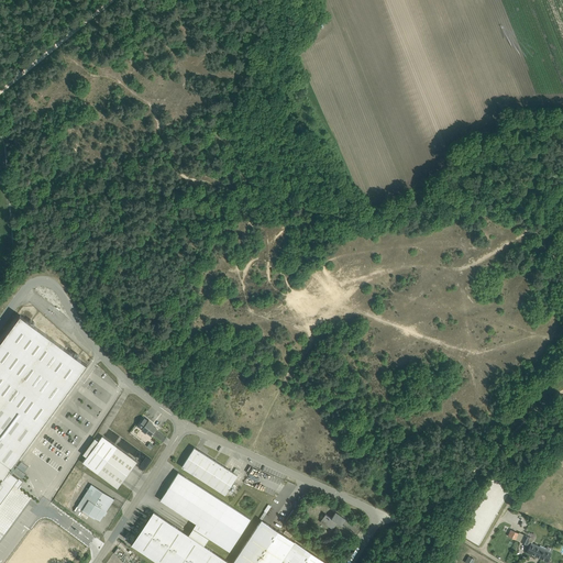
[(0,499),(12,483),(19,488),(23,481),(9,471),(87,364),(21,315),(0,342),(0,499)]
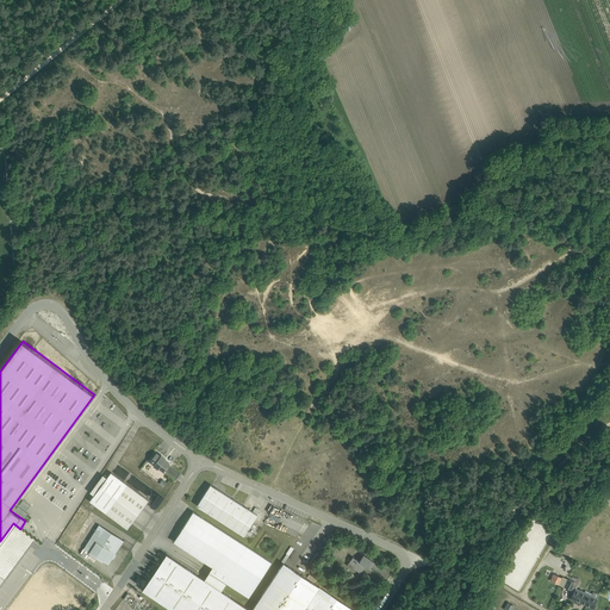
[(163,471),(169,464),(165,460),(166,459),(161,455),(161,456),(156,453),(150,461),(155,465),(154,465),(159,468),(159,467),(163,471)]
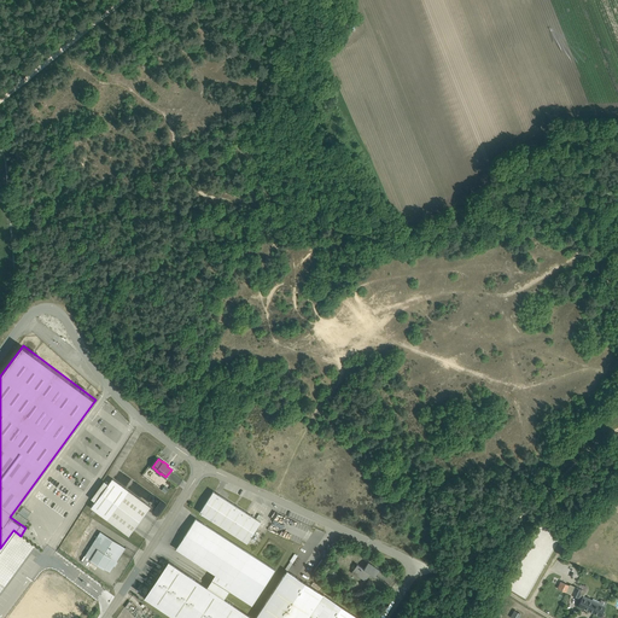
[(151,507),(112,478),(91,507),(129,536),(151,507)]
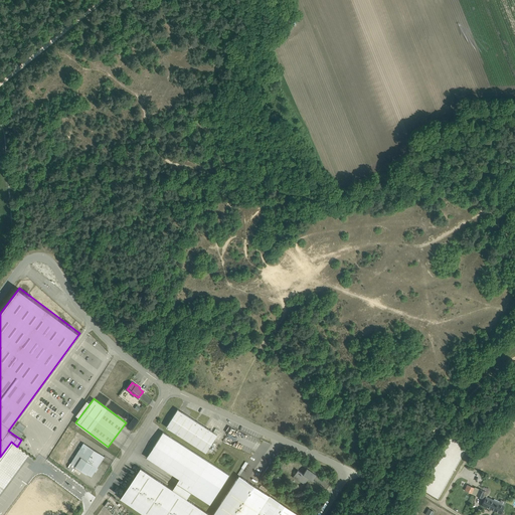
[(166,426),(206,453),(217,435),(178,409),(166,426)]
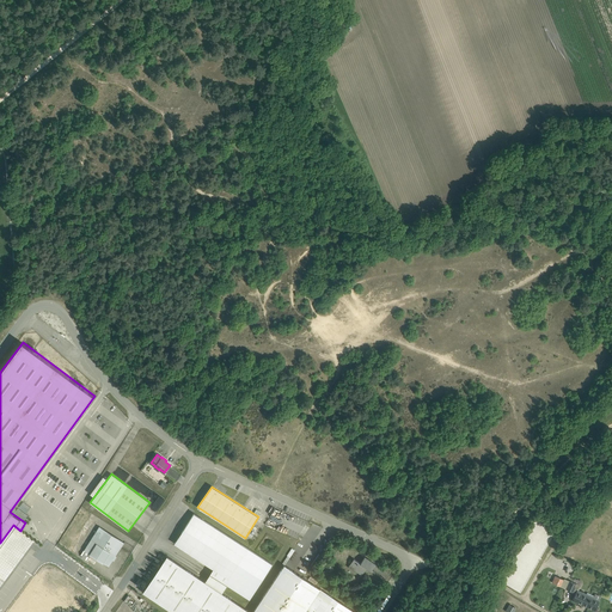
[(18,508),(14,513),(25,520),(29,516),(18,508)]
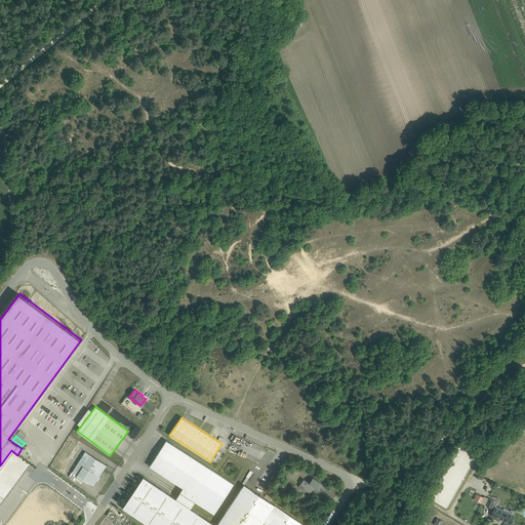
[(305,524),(244,484),(216,524),(214,524),(191,509),(195,501),(214,514),(234,484),(166,440),(150,467),(183,488),(175,498),(144,477),(123,508),(149,524),(305,524)]
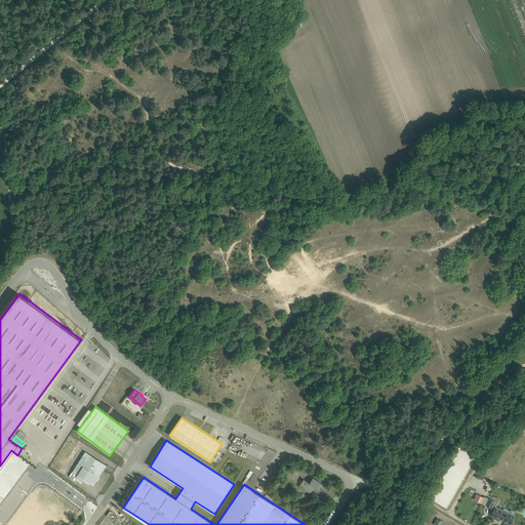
[(107,466),(85,451),(70,476),(71,477),(70,478),(75,481),(76,478),(87,485),(89,483),(93,486),(107,466)]
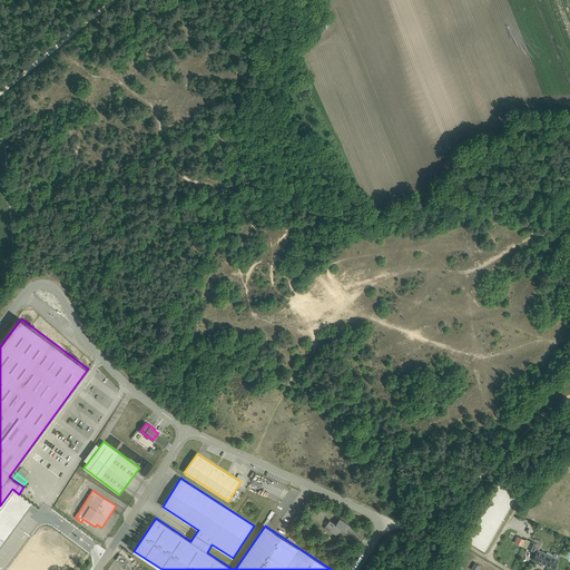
[(52,507),(47,518),(50,520),(57,509),(52,507)]
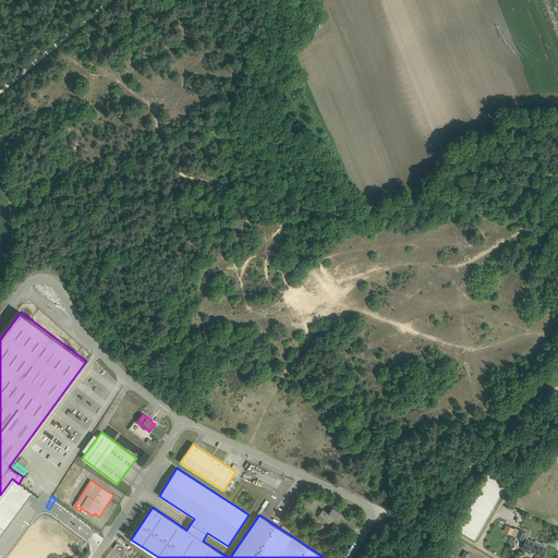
[(330,524),(335,518),(338,520),(342,514),(332,508),(329,513),(323,509),(317,517),(320,519),(322,518),(330,524)]
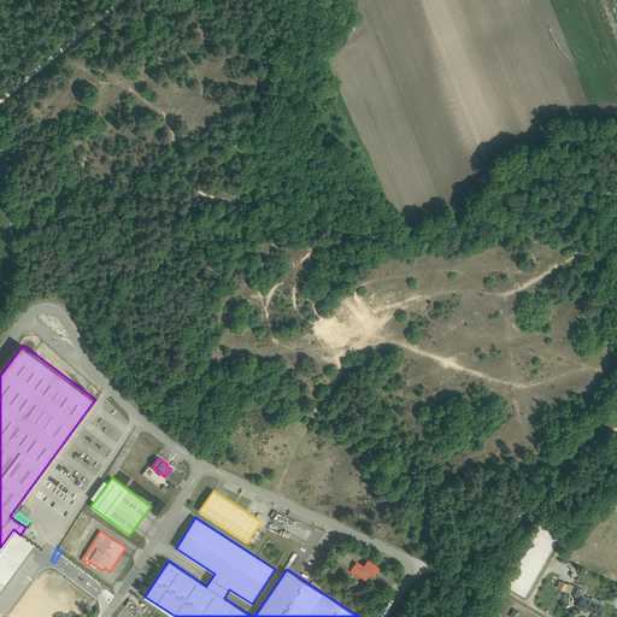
[(34,607),(27,616),(45,616),(46,616),(51,616),(60,605),(70,611),(74,606),(64,600),(66,598),(57,591),(60,587),(43,576),(25,601),(34,607)]
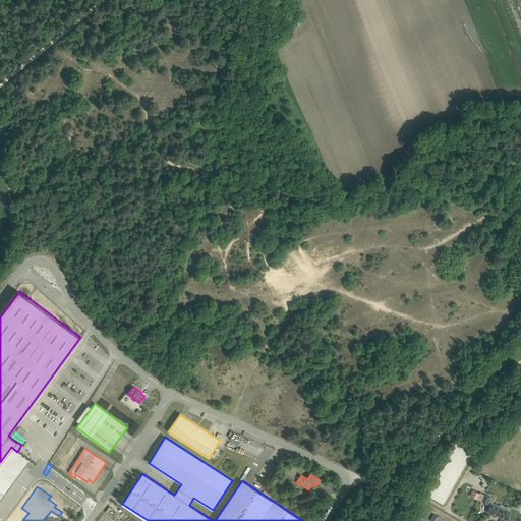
[(472,491),(470,496),(477,500),(477,499),(480,494),(473,489),(472,491)]
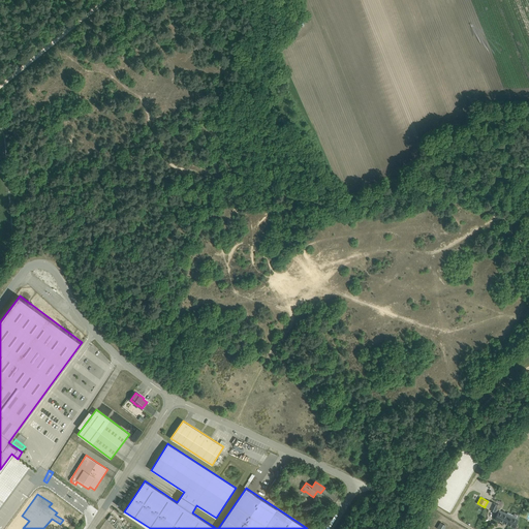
[(496,511),(497,508),(499,505),(492,502),(490,508),(490,509),(495,511),(496,511)]
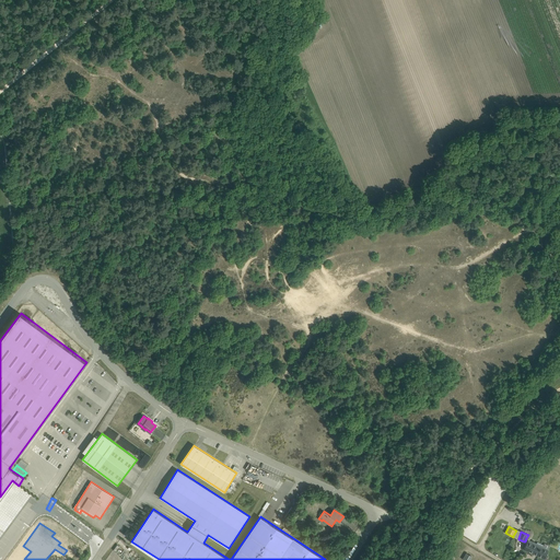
[(528,540),(527,543),(524,549),(537,556),(545,559),(549,550),(548,550),(550,546),(545,544),(544,545),(537,541),(537,544),(528,540)]
